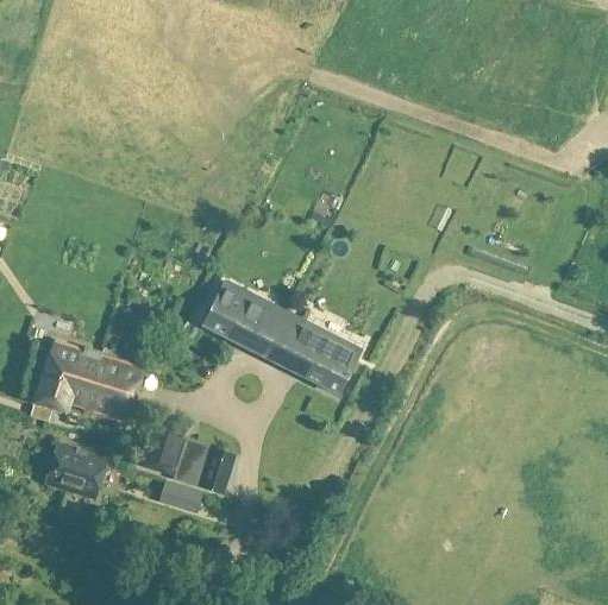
[(255,334),(271,303),(225,279),(204,322),(229,335),(234,323),(255,334)]
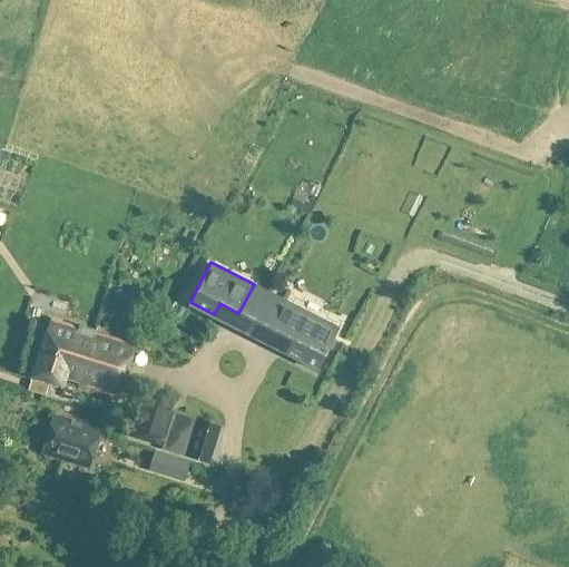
[(219,303),(214,314),(281,349),(286,338),(267,328),(274,314),(260,308),(267,292),(254,284),(238,313),(219,303)]
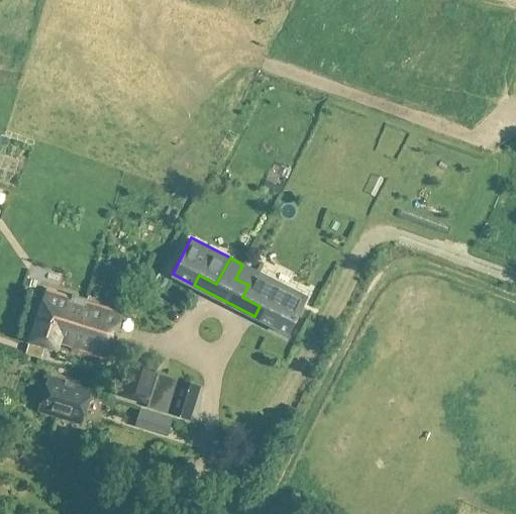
[(306,296),(242,265),(235,279),(248,285),(242,297),(260,306),(254,316),(287,332),(306,296)]
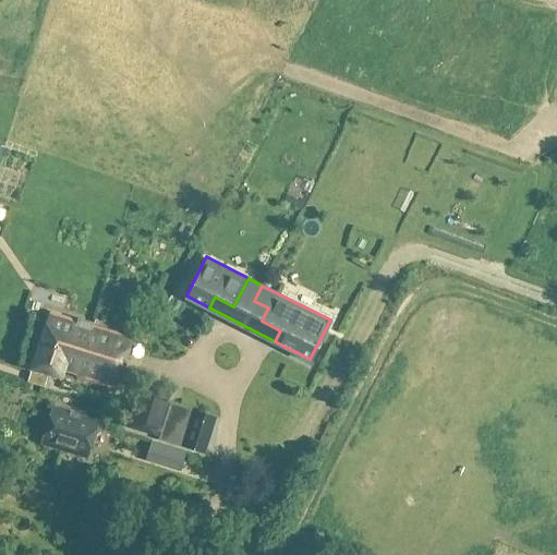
[(63,365),(77,370),(76,373),(109,384),(108,387),(113,389),(114,385),(116,385),(131,336),(49,311),(33,366),(61,375),(63,365)]
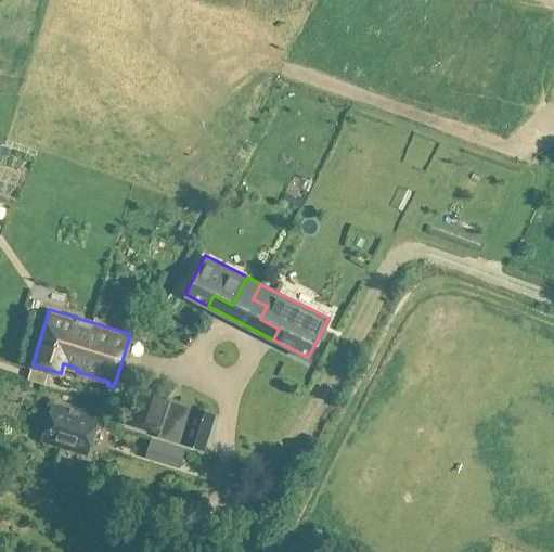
[(30,368),(27,377),(46,384),(49,373),(30,368)]
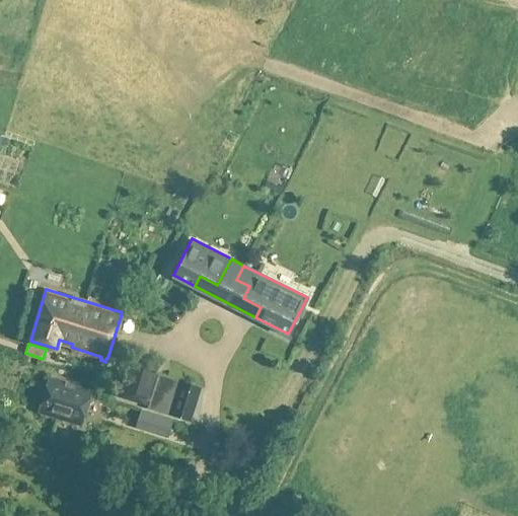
[(130,356),(119,395),(145,402),(152,378),(154,378),(157,369),(158,364),(130,356)]
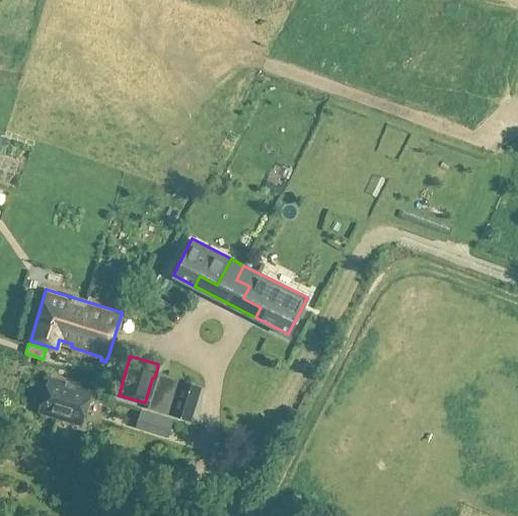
[(157,372),(147,407),(168,413),(178,379),(157,372)]
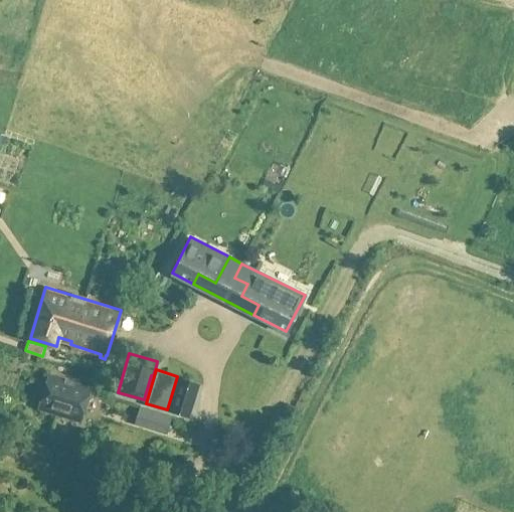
[(92,386),(47,373),(37,407),(80,420),(92,386)]
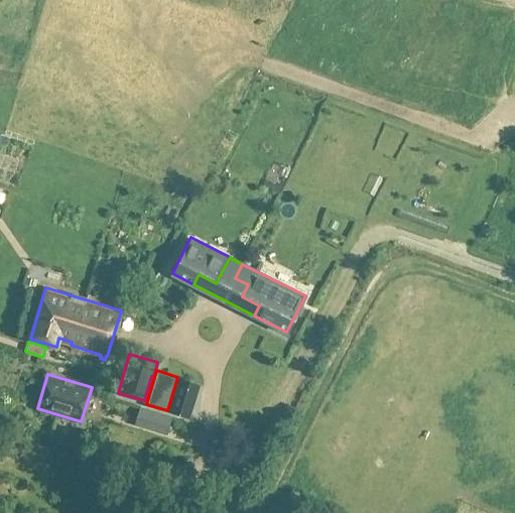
[(200,380),(180,375),(170,408),(189,413),(200,380)]
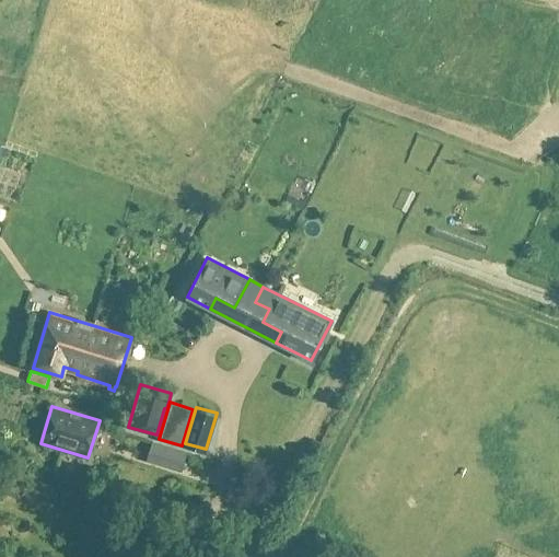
[(152,440),(147,461),(182,472),(188,451),(152,440)]
